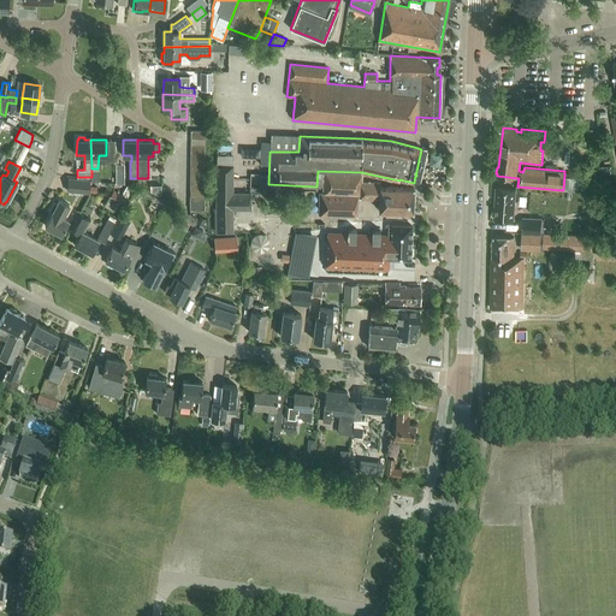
[(610,165),(593,164),(592,183),(609,184),(610,165)]
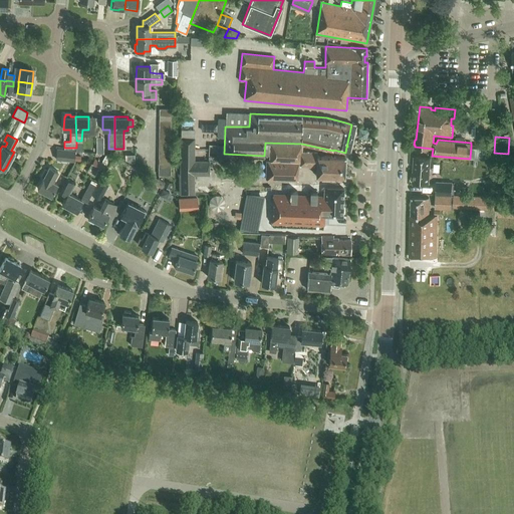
[(194,161),(194,138),(181,138),(181,161),(194,162),(194,161)]
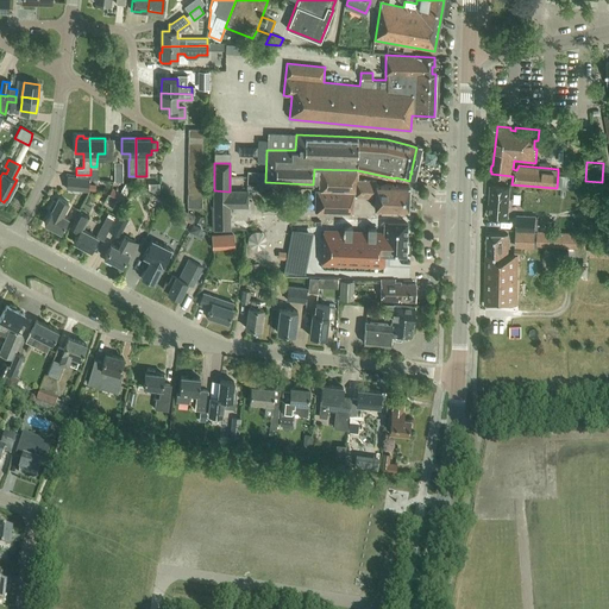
[(407,208),(408,186),(375,184),(375,181),(357,180),(357,170),(314,169),(313,184),(315,184),(315,212),(352,213),(353,196),(365,196),(365,199),(375,200),(375,207),(407,208)]
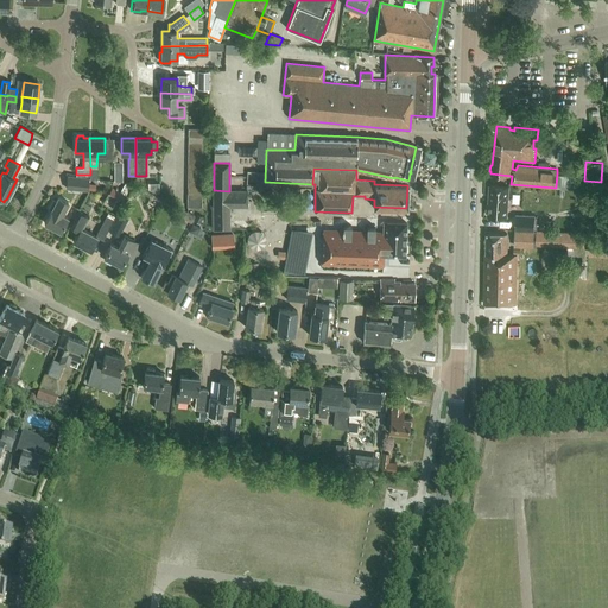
[(575,175),(558,173),(557,188),(574,190),(575,175)]
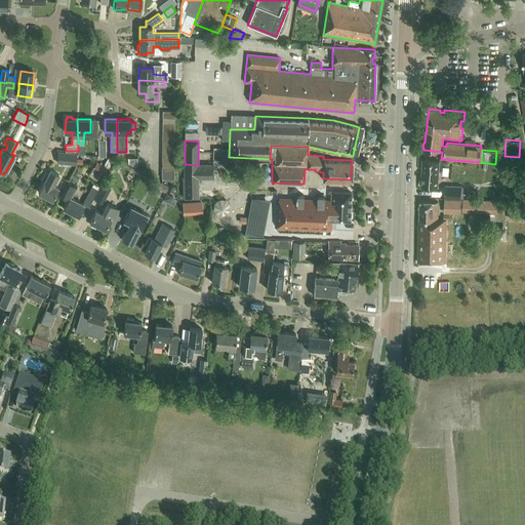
[(58,152),(57,162),(76,164),(78,154),(58,152)]
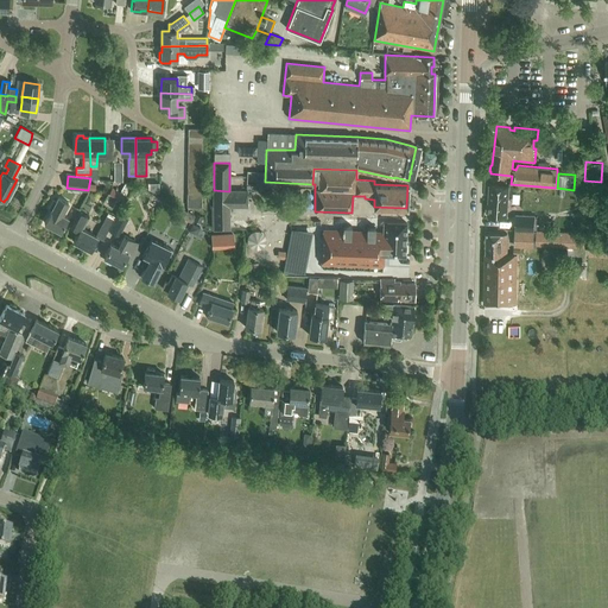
[(506,217),(508,187),(489,185),(488,203),(487,203),(487,213),(488,213),(487,216),(506,217)]
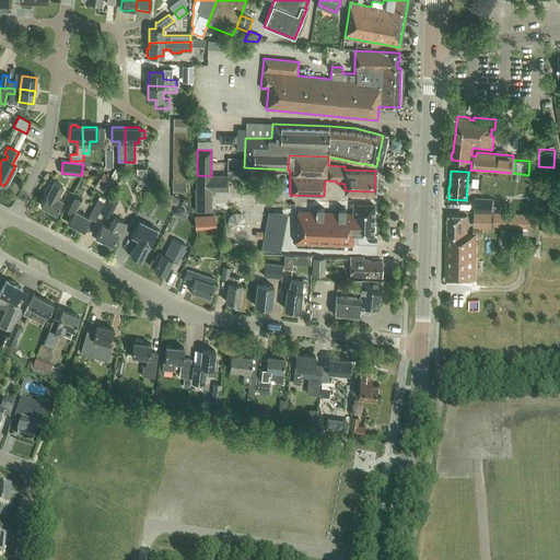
[(113,185),(115,181),(103,173),(100,177),(113,185)]
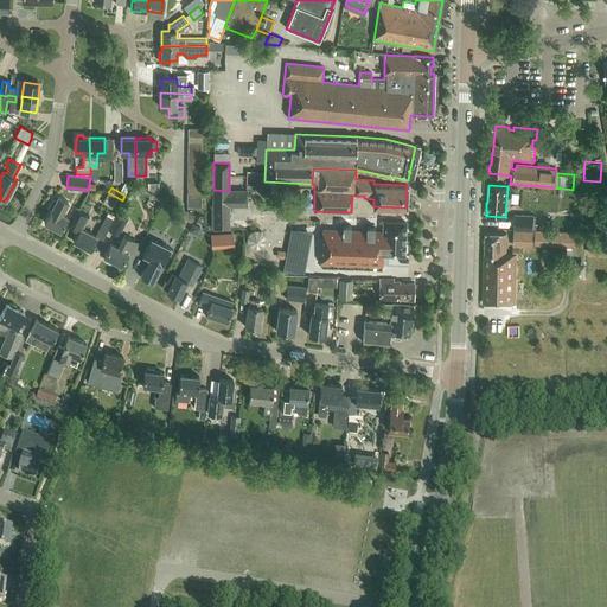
[(229,191),(213,190),(213,204),(213,229),(229,228),(229,206),(247,206),(247,190),(229,190),(229,191)]
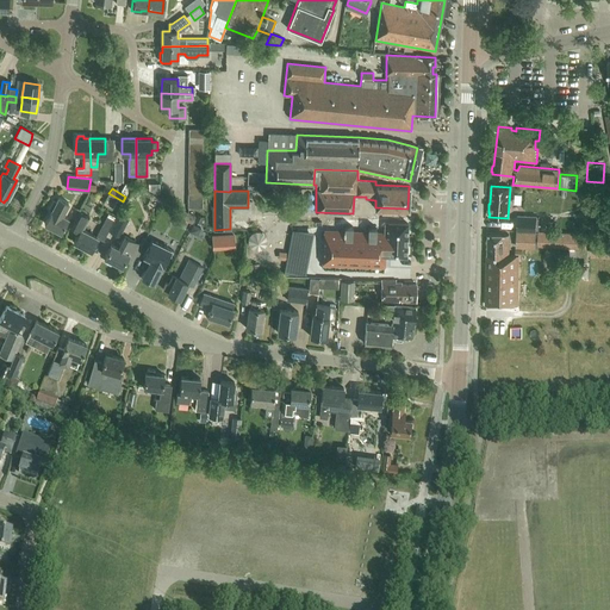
[(51,211),(44,223),(61,232),(68,218),(62,215),(68,203),(58,197),(56,201),(54,200),(49,209),(51,211)]
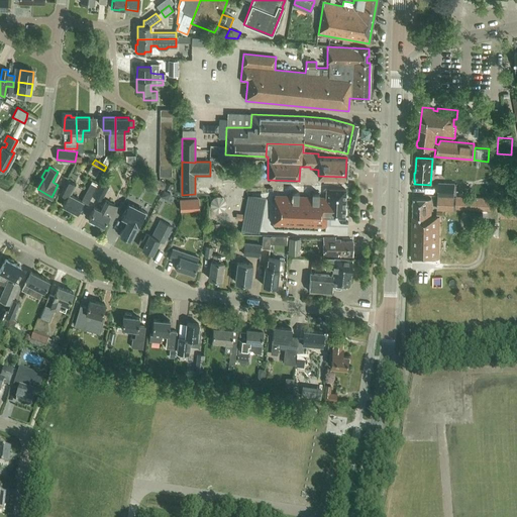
[(152,177),(149,183),(163,189),(166,183),(152,177)]
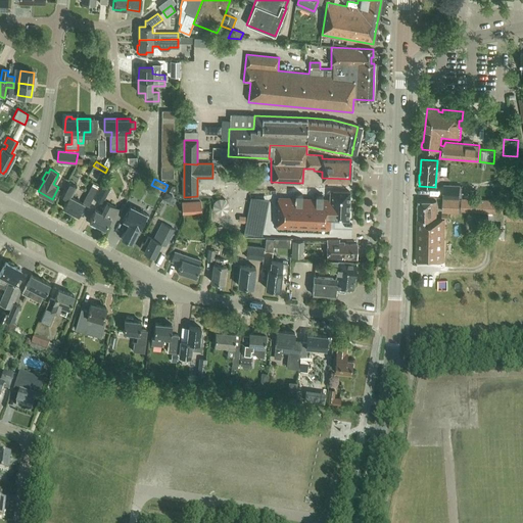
[(91,184),(82,202),(72,197),(77,186),(67,181),(60,194),(67,198),(62,207),(65,208),(65,210),(68,211),(69,210),(78,215),(84,203),(88,205),(97,188),(91,184)]
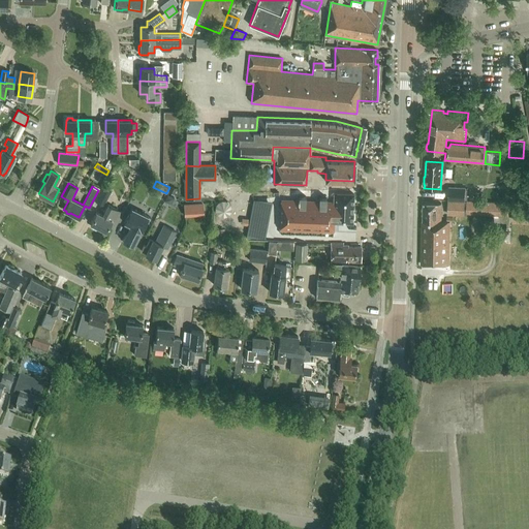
[(103,205),(111,192),(112,190),(102,185),(101,187),(94,199),(103,205)]
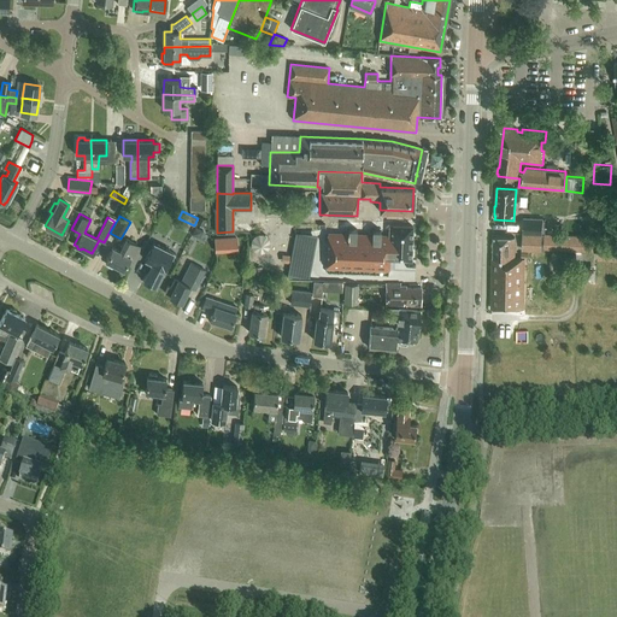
[(205,218),(199,216),(195,224),(201,227),(205,218)]
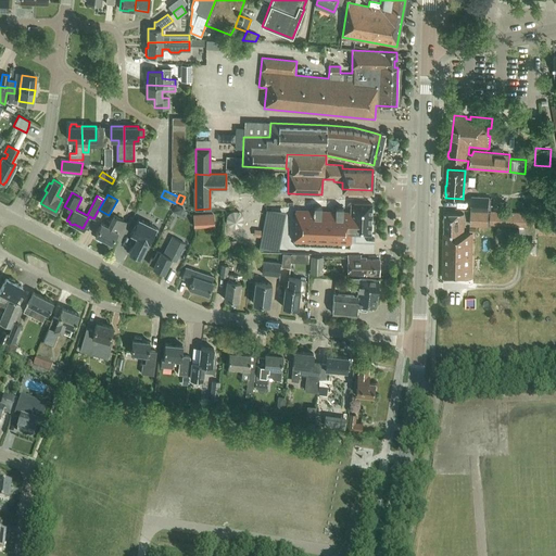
[(472,210),(489,211),(489,198),(471,197),(470,210),(472,210)]
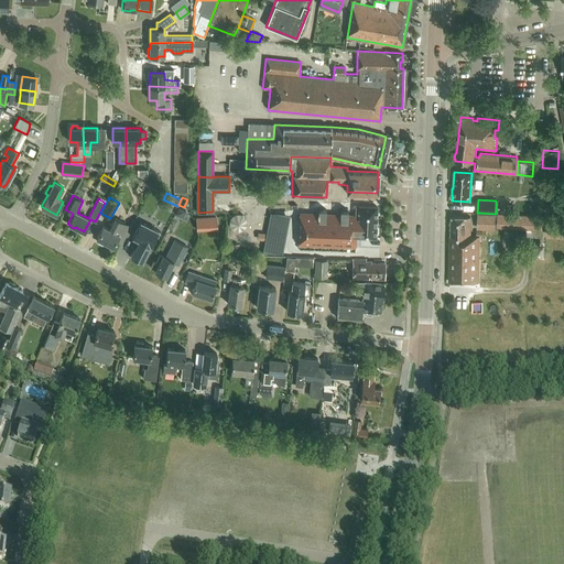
[(299,213),(297,242),(355,245),(356,236),(376,237),(377,206),(356,205),(356,215),(348,215),(348,209),(340,209),(339,215),(326,214),(326,208),(318,208),(318,214),(299,213)]
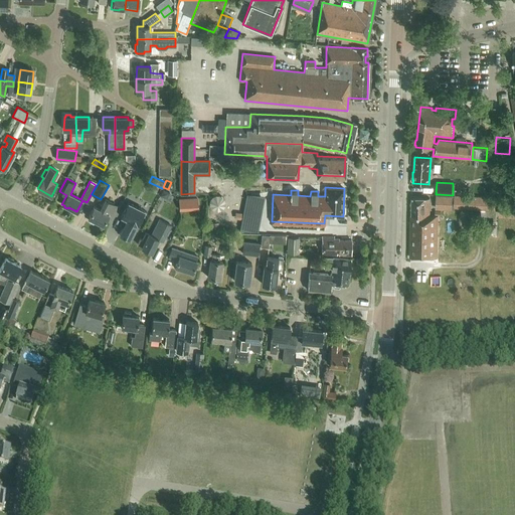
[(225,194),(210,194),(210,209),(224,209),(225,194)]
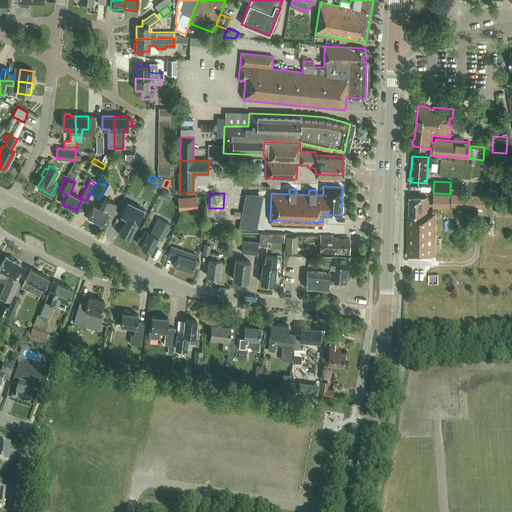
[(238,229),(242,229),(249,193),(245,193),(238,229)]
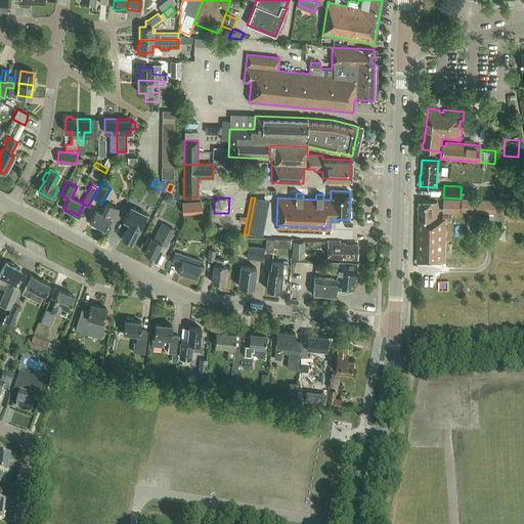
[(445,198),(444,212),(468,213),(468,212),(515,214),(515,218),(523,218),(523,201),(461,199),(445,198)]
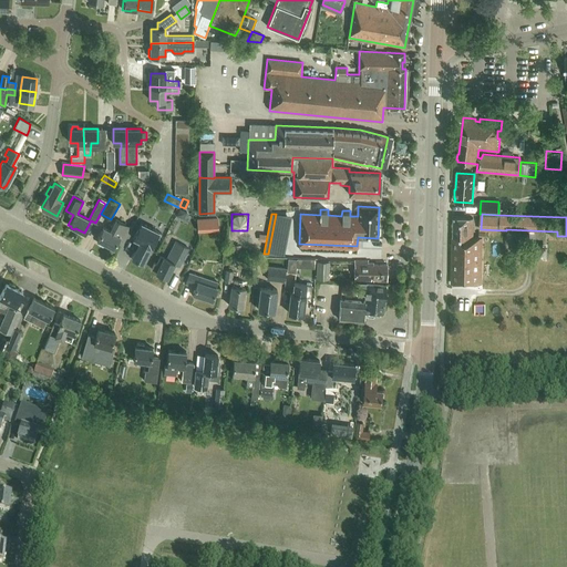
[(206,218),(197,218),(197,232),(206,232),(206,218)]
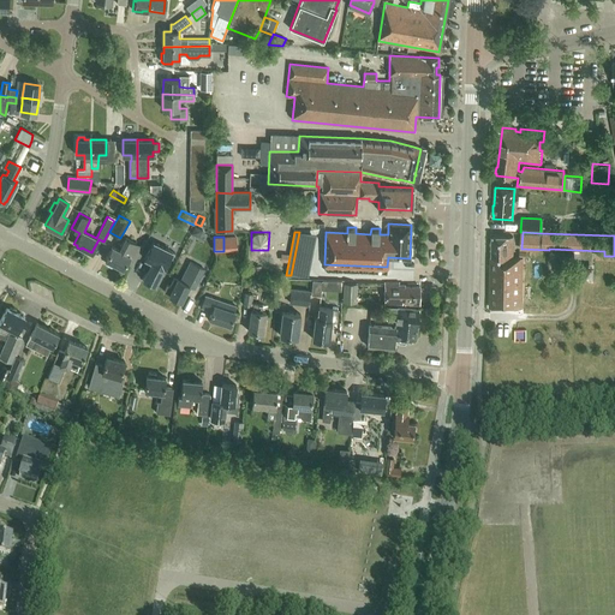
[(490,257),(489,308),(523,308),(523,257),(519,257),(513,257),(513,237),(491,237),(491,257),(490,257)]
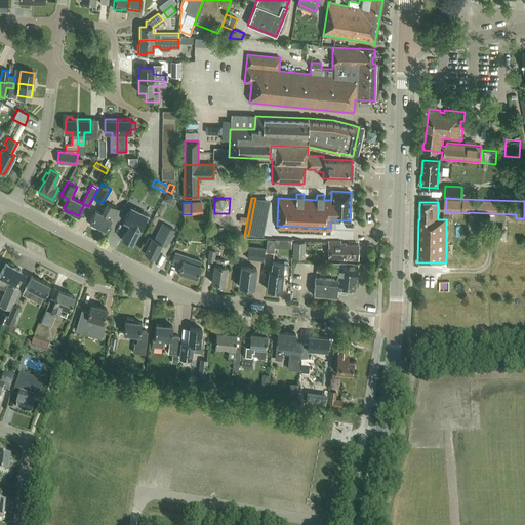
[(102,213),(95,210),(89,221),(91,223),(90,224),(90,225),(94,227),(96,227),(96,226),(105,230),(108,224),(112,226),(120,209),(107,203),(102,213)]
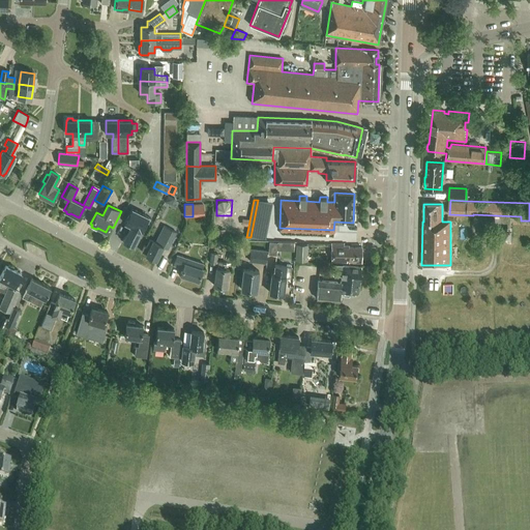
[(123,232),(126,234),(123,240),(134,245),(141,231),(143,232),(150,217),(131,208),(124,223),(127,224),(123,232)]
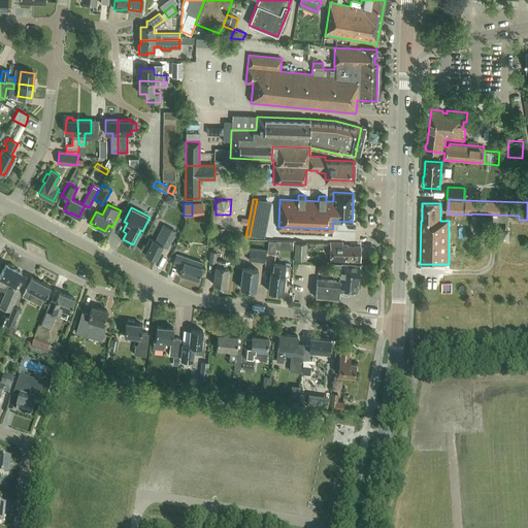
[(167,248),(172,238),(175,231),(163,225),(156,241),(150,238),(146,245),(144,244),(141,250),(145,253),(145,254),(156,259),(162,245),(167,248)]
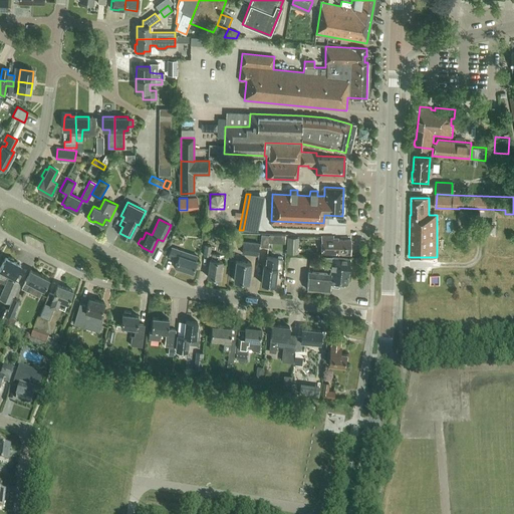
[(497,235),(498,223),(486,222),(485,234),(497,235)]
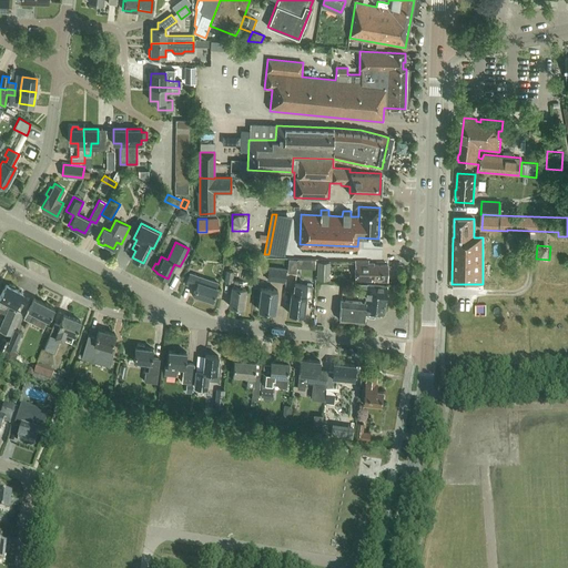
[(287,264),(286,272),(291,272),(295,272),(296,270),(296,266),(297,259),(295,257),(288,257),(287,264)]
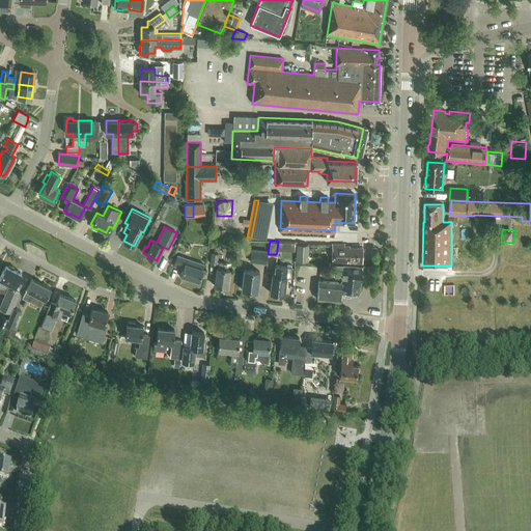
[(362,263),(362,247),(344,247),(344,244),(332,244),(332,263),(362,263)]
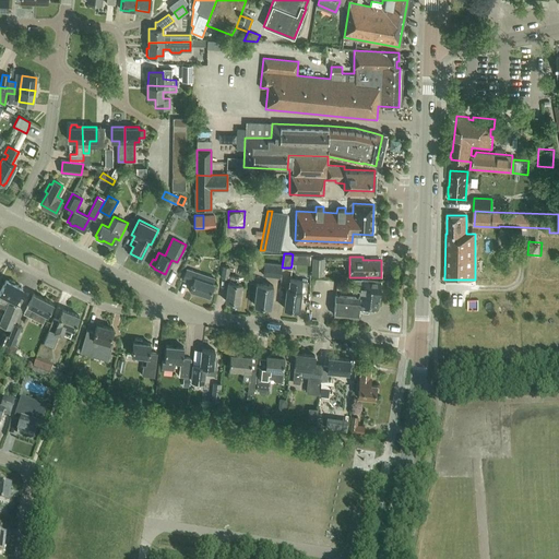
[(280,277),(281,264),(264,262),(263,275),(280,277)]
